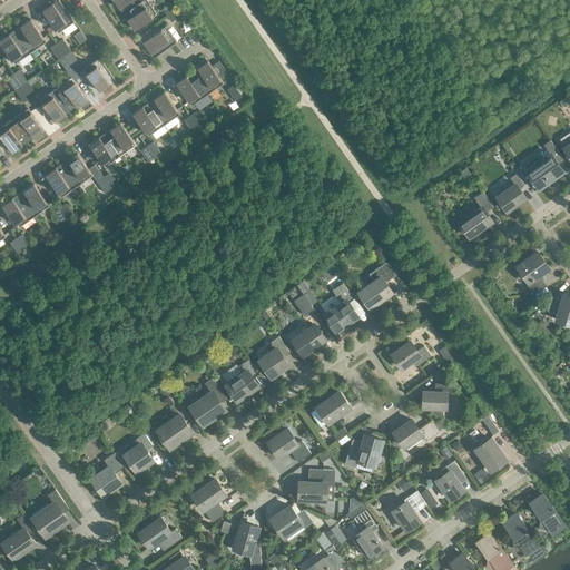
[(75,22),(59,0),(58,0),(60,2),(55,7),(53,3),(42,11),(58,33),(75,22)]
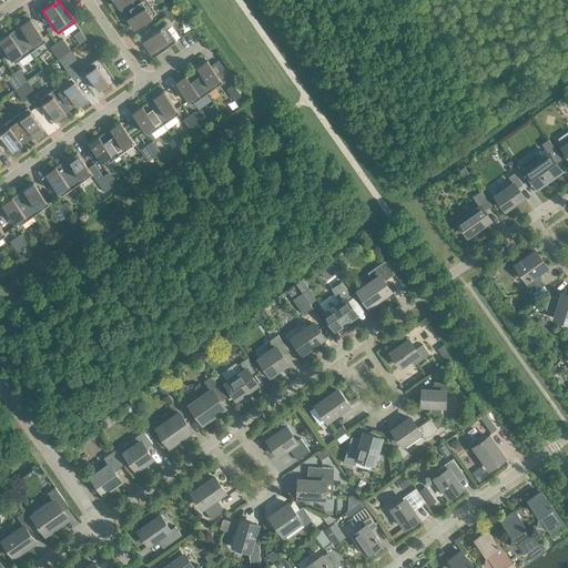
[(122,7),(127,12),(142,0),(113,0),(120,9),(122,7)]
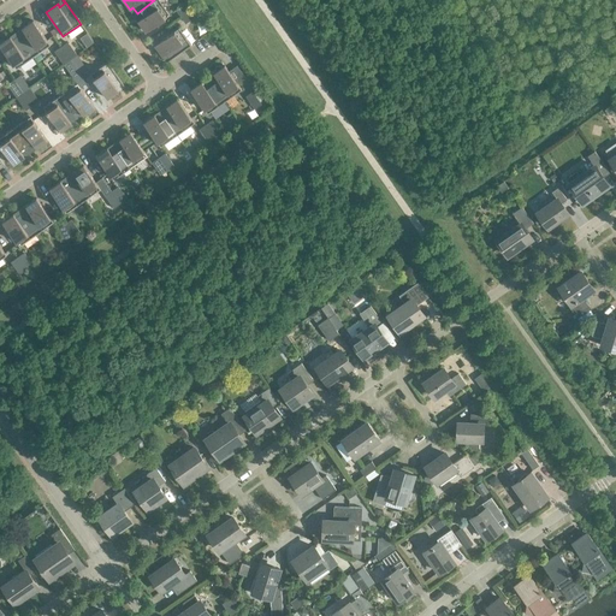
[(170,15),(159,0),(154,0),(137,13),(141,19),(138,21),(146,33),(170,15)]
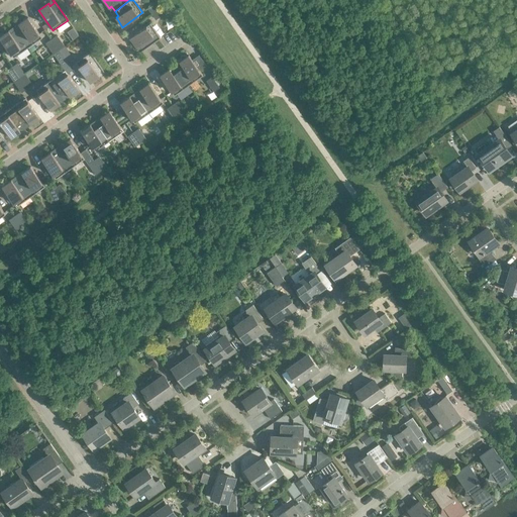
[(148,8),(152,14),(163,7),(159,1),(148,8)]
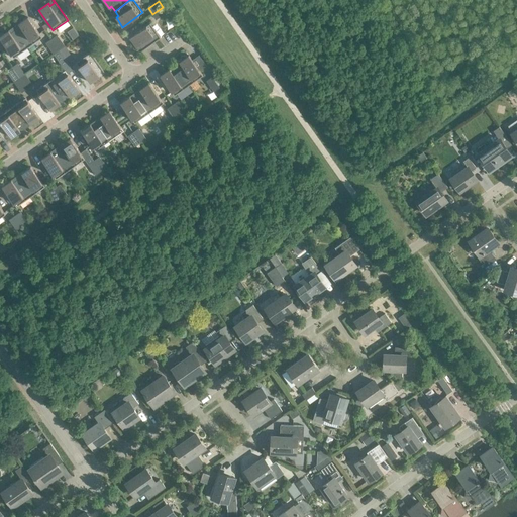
[(167,12),(163,7),(152,14),(157,19),(167,12)]
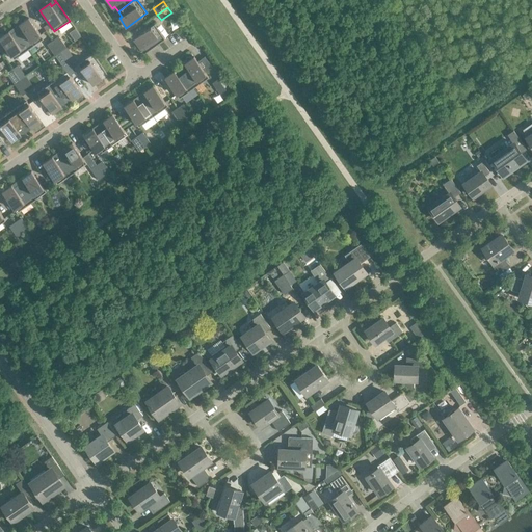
[(21,27),(16,31),(29,49),(44,38),(29,18),(19,25),(21,27)]
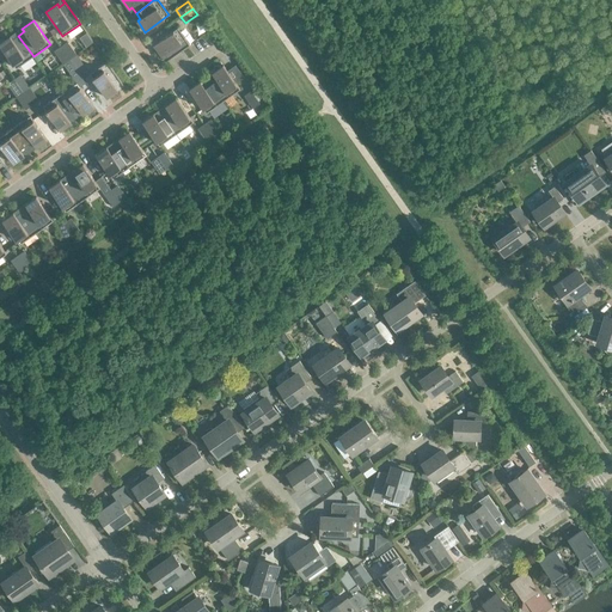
[(165,61),(166,62),(190,46),(178,28),(154,44),(161,56),(165,54),(169,60),(165,61)]
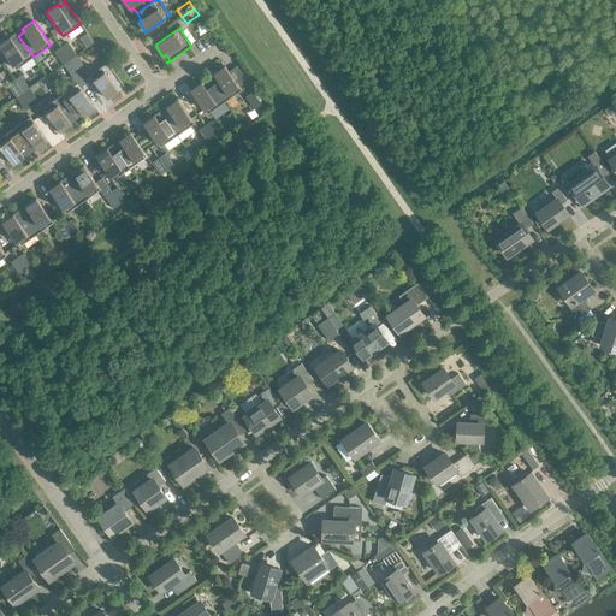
[(34,57),(18,36),(12,40),(11,37),(0,43),(0,46),(16,69),(34,57)]
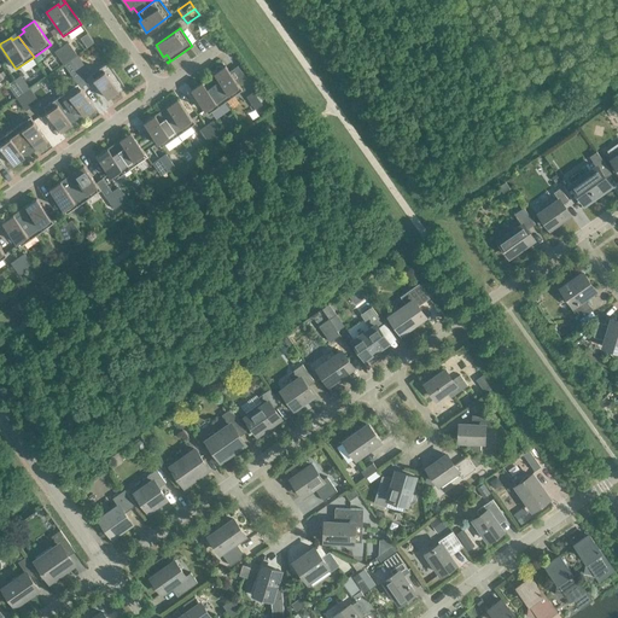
[(69,44),(62,48),(70,60),(77,56),(69,44)]
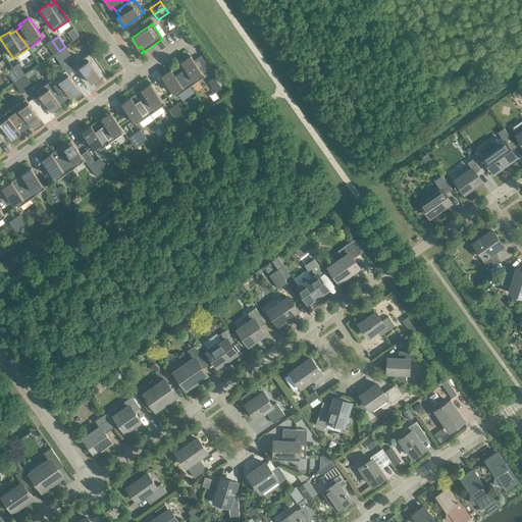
[(59,51),(52,41),(47,45),(54,55),(59,51)]
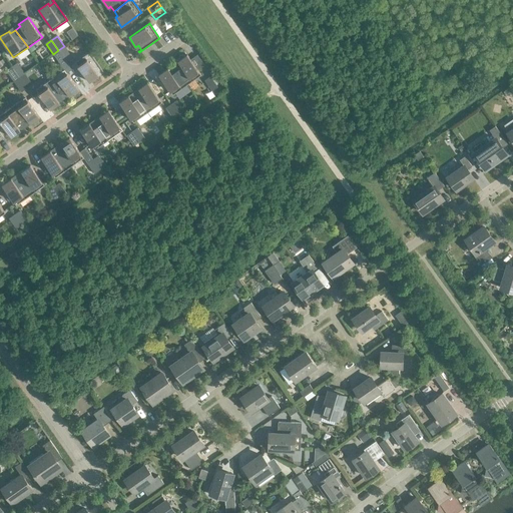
[(71,56),(64,46),(58,50),(65,60),(71,56)]
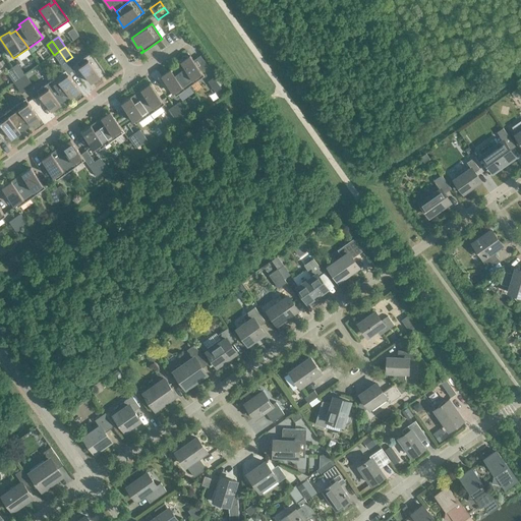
[(66,61),(59,51),(54,55),(61,65),(66,61)]
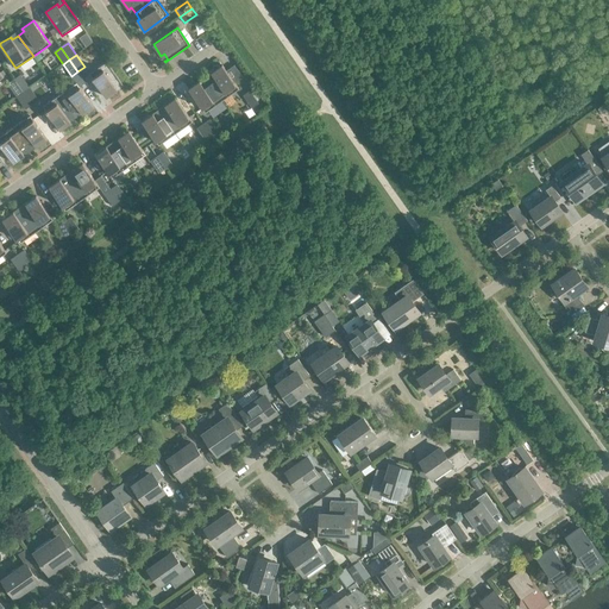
[(124,86),(106,62),(89,74),(106,98),(117,89),(115,87),(120,83),(123,86),(124,86)]
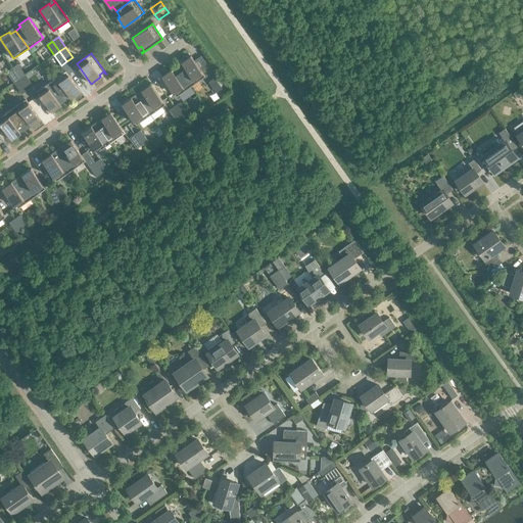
[(183,65),(178,68),(191,87),(205,77),(191,56),(181,62),(183,65)]
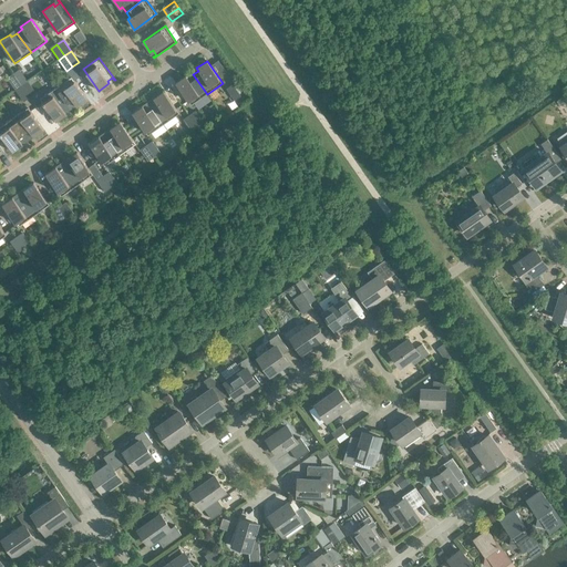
[(20,70),(13,74),(21,85),(28,81),(20,70)]
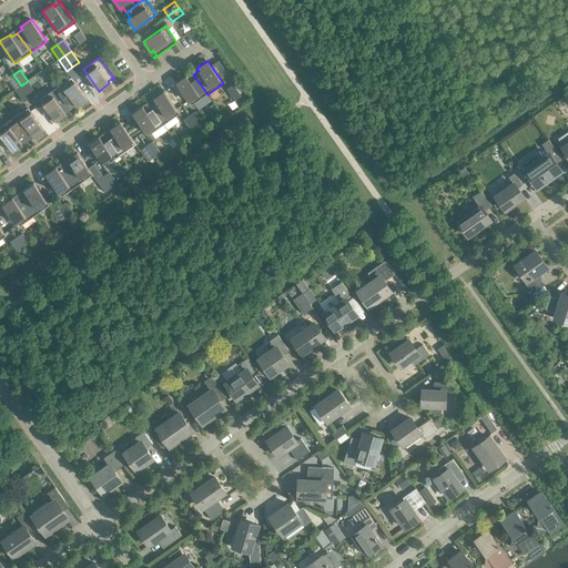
[(21,85),(13,74),(8,79),(16,90),(21,85)]
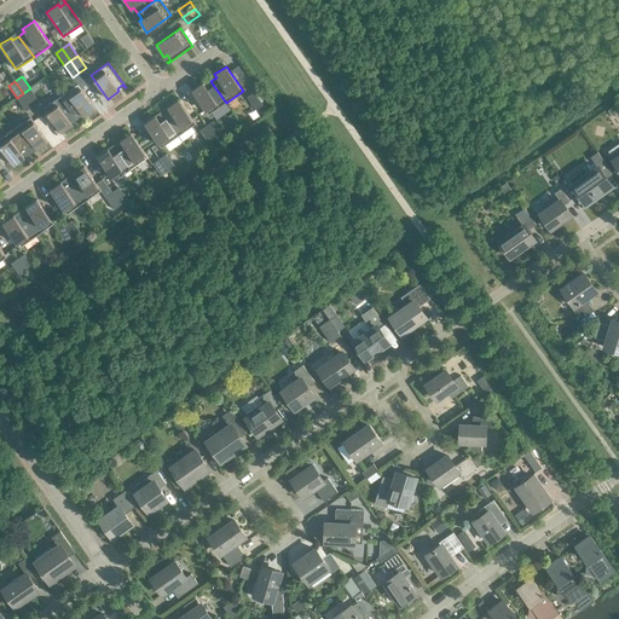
[(226,103),(210,81),(204,86),(203,82),(191,91),(208,115),(226,103)]
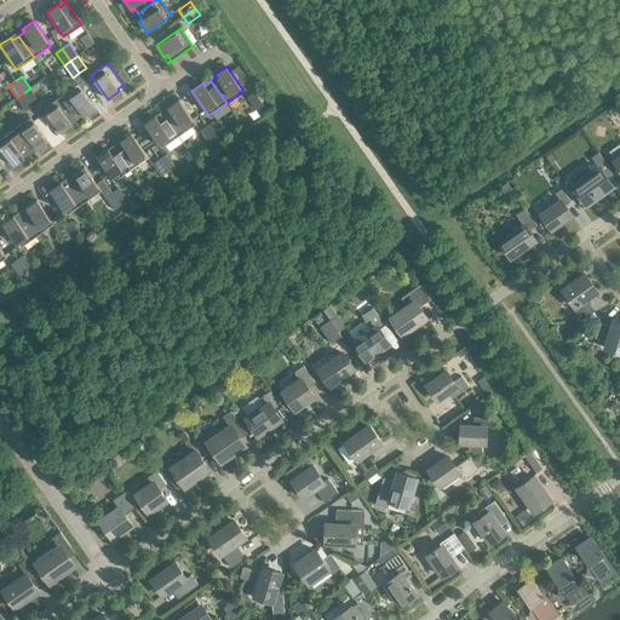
[(78,84),(61,96),(75,118),(81,114),(84,116),(95,108),(78,84)]
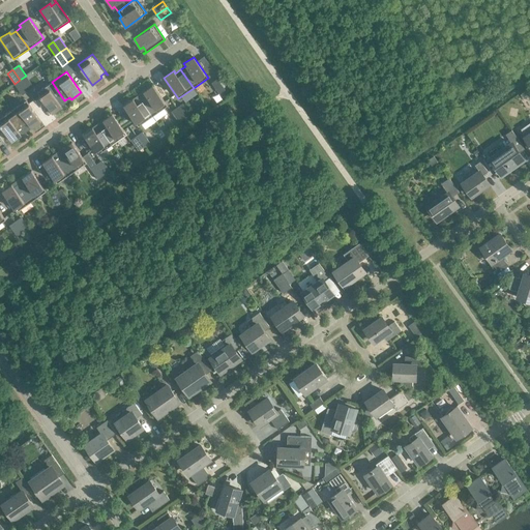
[(33,86),(26,76),(20,80),(27,90),(33,86)]
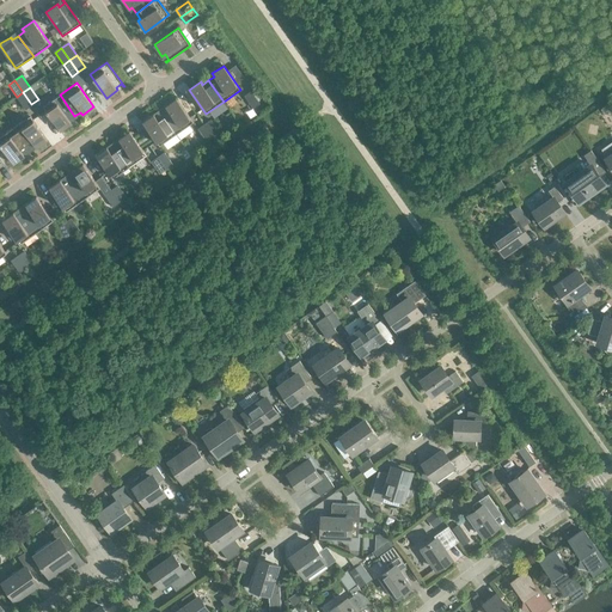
[(31,104),(23,92),(17,97),(25,109),(31,104)]
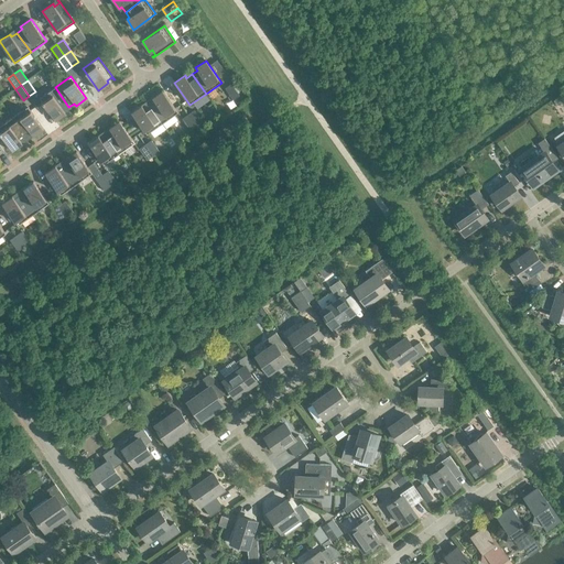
[(239,96),(231,85),(226,89),(234,100),(239,96)]
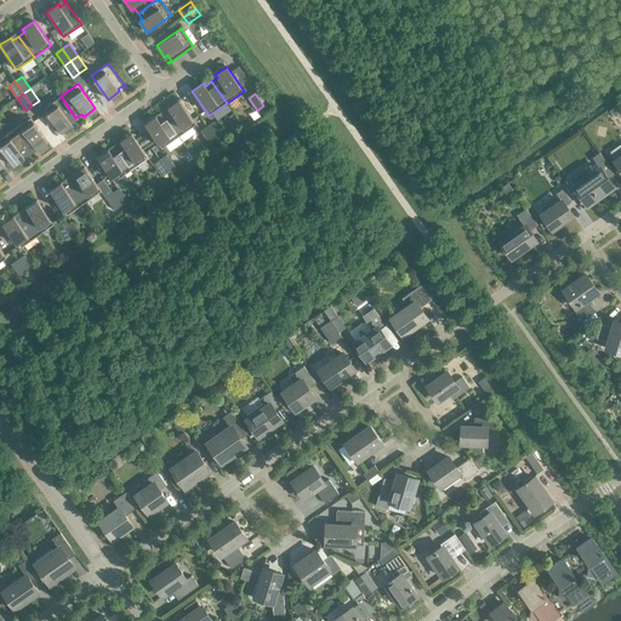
[(75,118),(61,96),(44,108),(61,132),(72,125),(70,123),(75,118)]
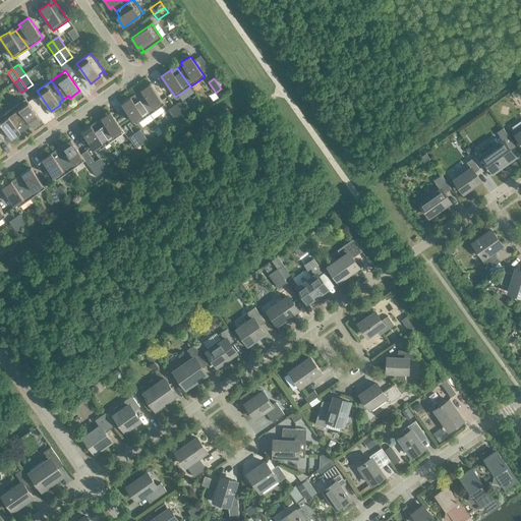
[(142,93),(137,97),(150,114),(165,104),(151,83),(140,91),(142,93)]
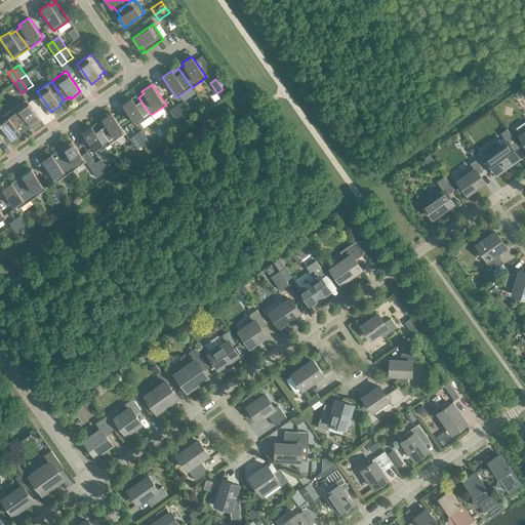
[(151,115),(138,97),(133,101),(131,98),(122,105),(136,125),(151,115)]
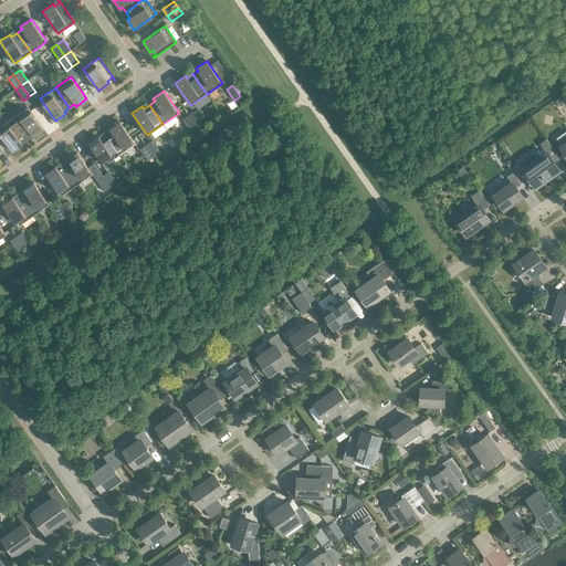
[(28,107),(12,118),(25,138),(31,134),(33,137),(43,129),(28,107)]
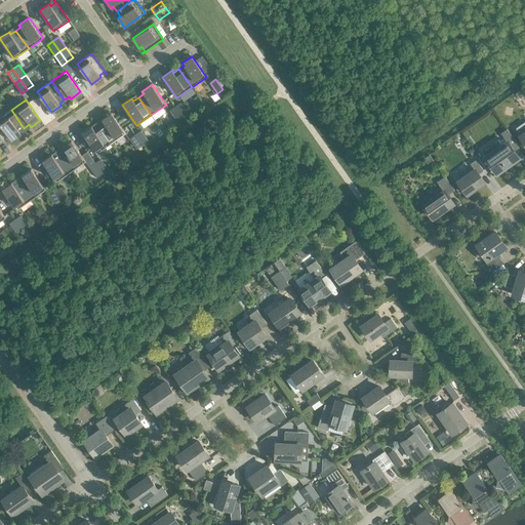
[(182,104),(175,108),(183,118),(189,114),(182,104)]
